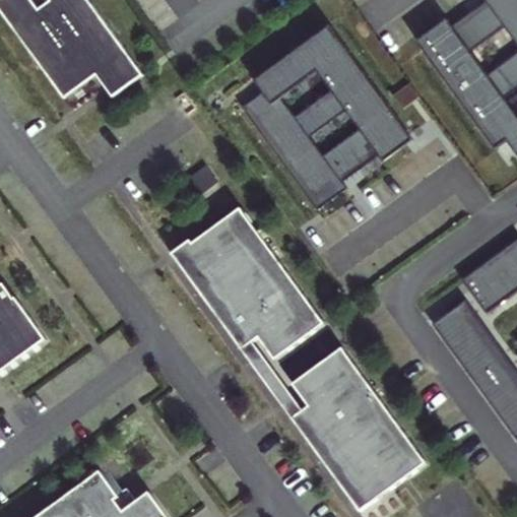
[(0,7),(59,88),(90,65),(109,91),(139,69),(88,0),(0,0),(0,7)]
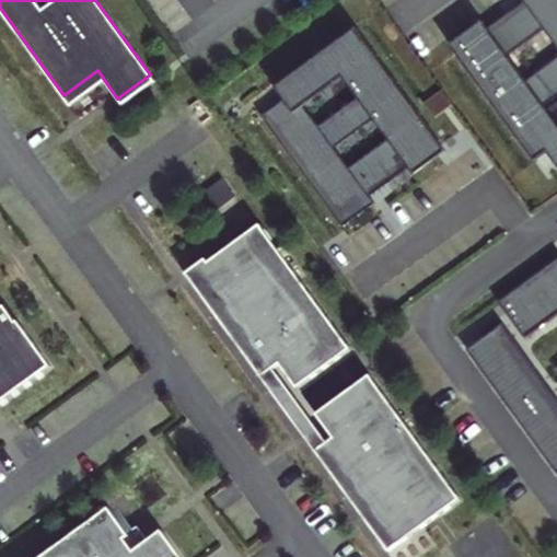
[(521,0),(485,26),(453,49),(532,159),(545,150),(556,166),(556,0),(521,0)]
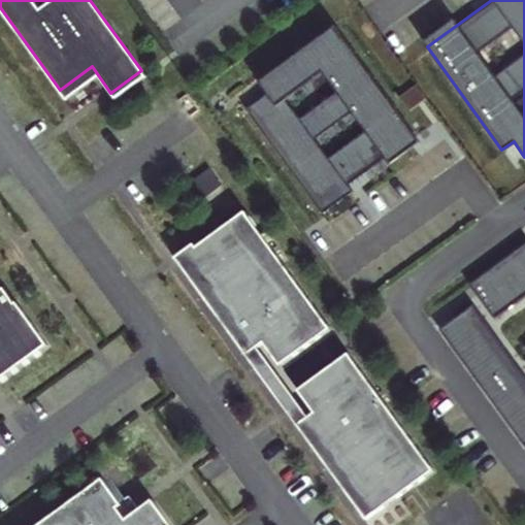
[(453,19),(422,40),(427,46),(457,25),(453,19)]
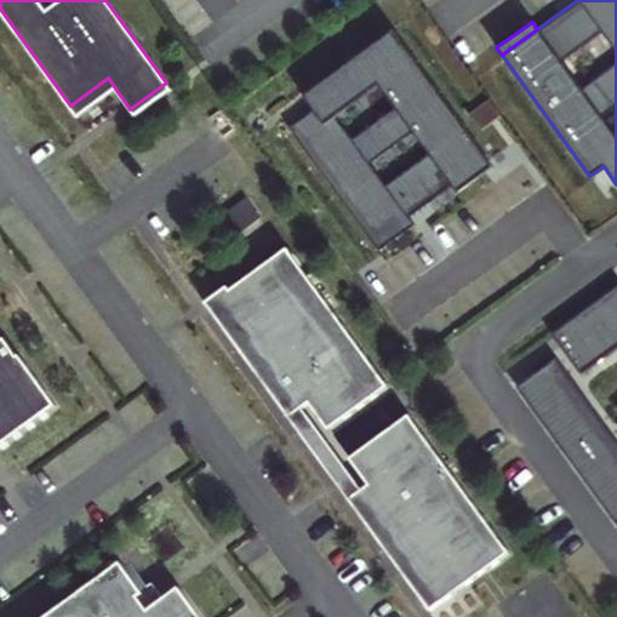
[(392,28),(302,95),(312,108),(321,121),(332,113),(376,81),(393,106),(349,137),(366,159),(410,127),(428,153),(384,184),(407,215),(450,183),(486,158),(392,28)]
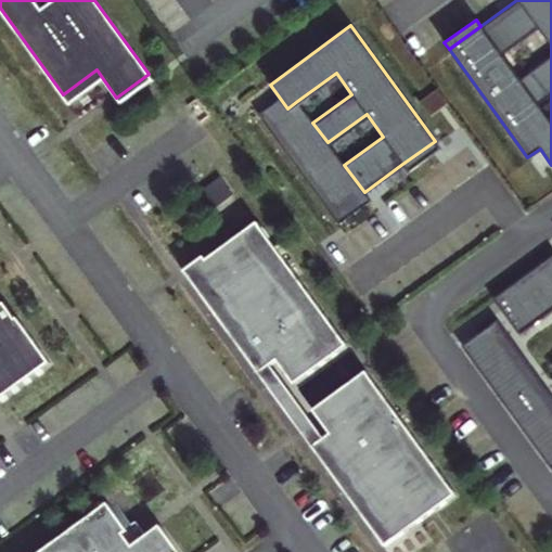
[(369,200),(364,192),(344,165),(328,142),(312,123),(297,101),(287,108),(279,97),(257,113),(337,222),(369,200)]
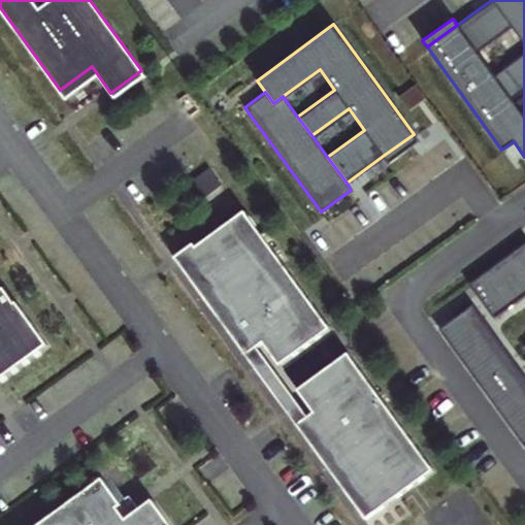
[(414,134),(383,156),(388,162),(419,140),(414,134)]
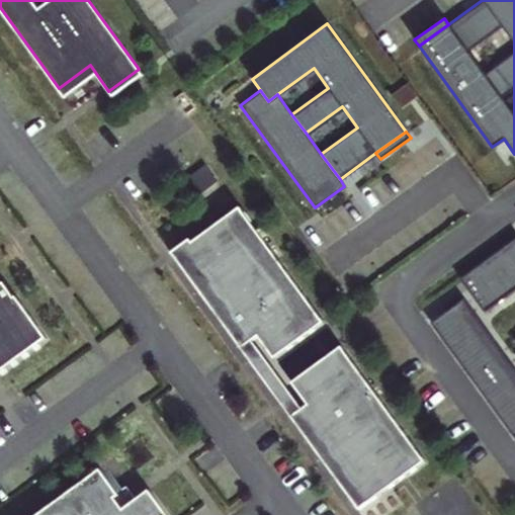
[(238,205),(172,253),(240,346),(251,339),(257,334),(273,356),(322,321),(238,205)]
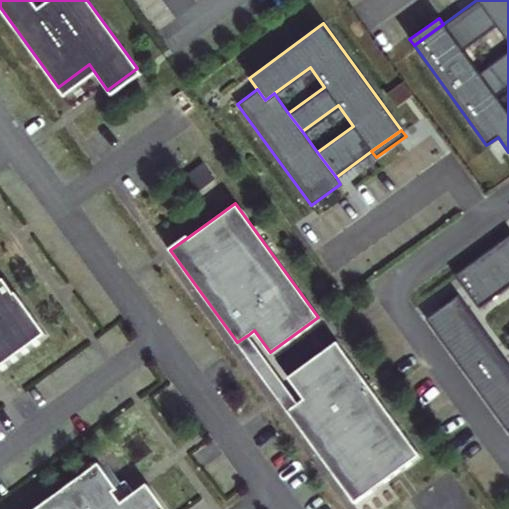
[(508,226),(504,220),(447,262),(471,296),(508,267),(508,226)]
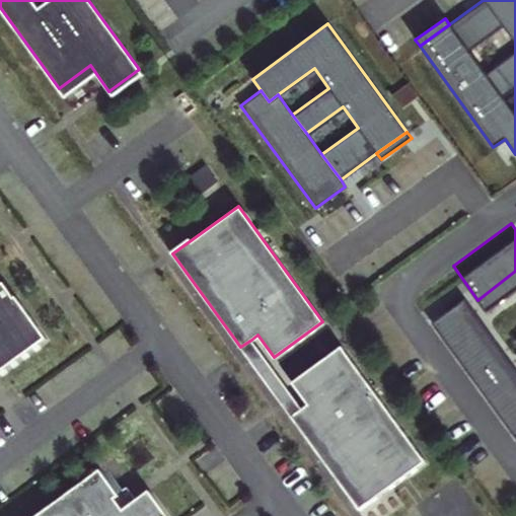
[(0,368),(44,337),(13,295),(11,296),(0,281),(0,368)]
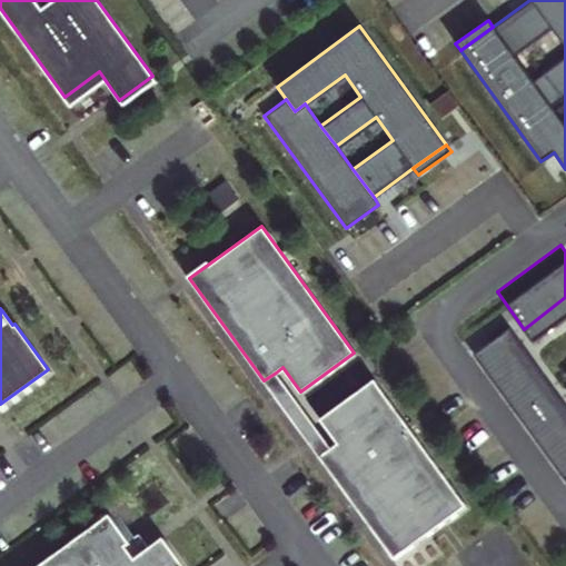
[(565,472),(565,403),(509,326),(473,353),(563,475),(565,472)]
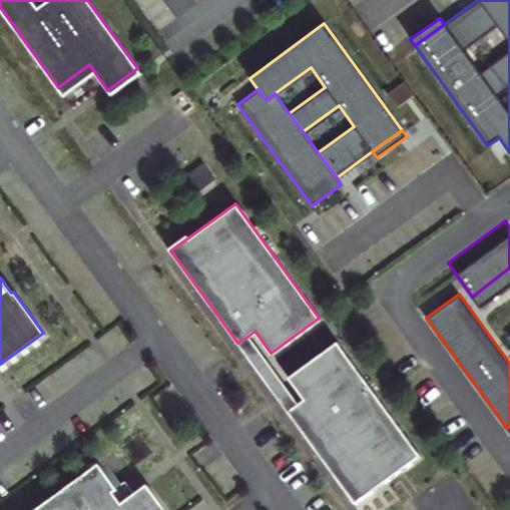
[(248,336),(237,343),(288,411),(298,403),(248,336)]
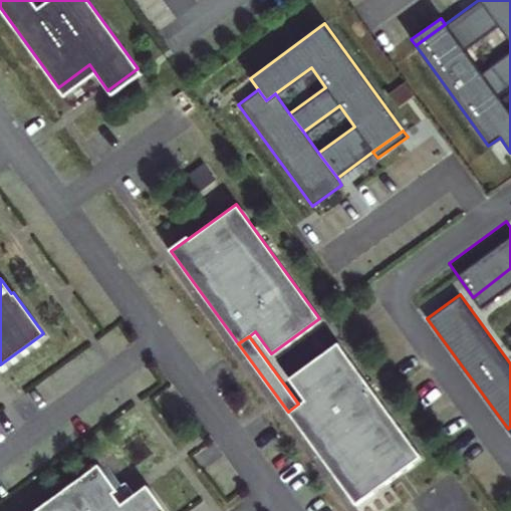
[(336,342),(288,377),(304,400),(298,404),(288,412),(354,504),(421,456),(336,342)]
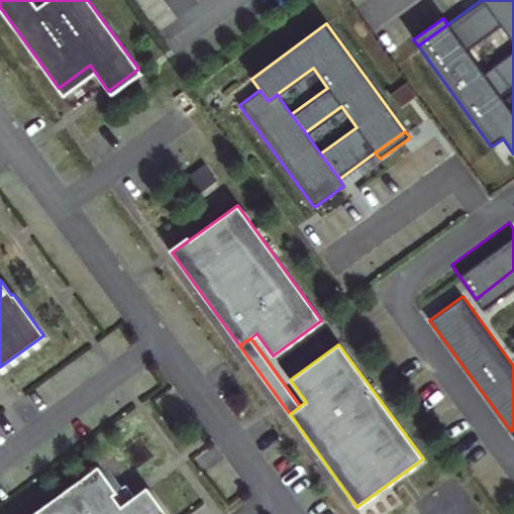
[(98,468),(33,513),(164,513),(166,513),(146,488),(135,497),(120,508),(111,496),(116,492),(115,491),(98,468)]
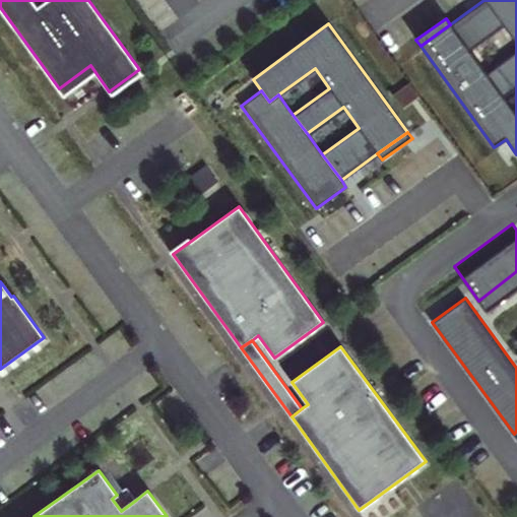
[(121,511),(136,500),(126,487),(116,494),(117,495),(112,499),(121,511)]
